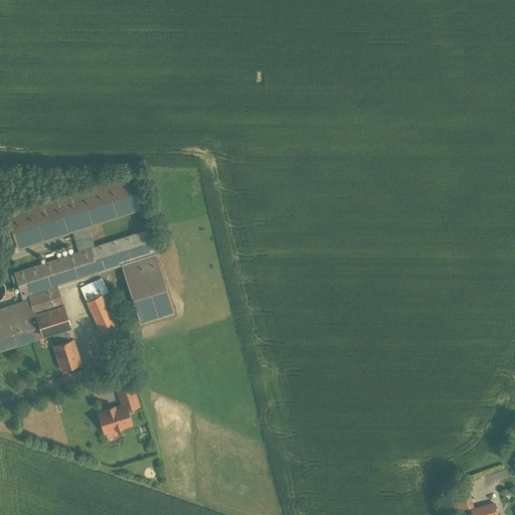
[(132,172),(5,212),(15,244),(17,248),(72,231),(90,225),(143,209),(132,172)]
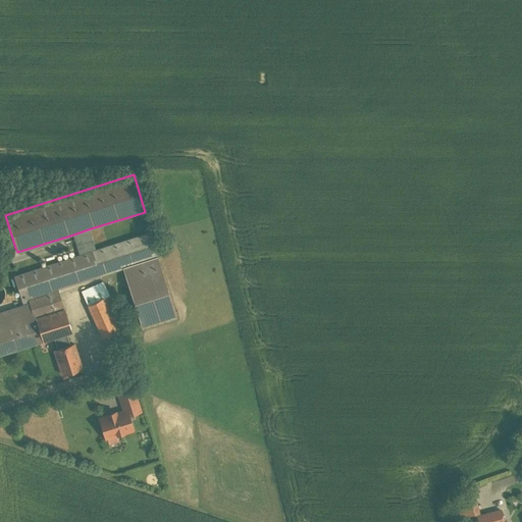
[(20,301),(0,307),(0,357),(72,334),(58,290),(120,269),(153,258),(145,233),(97,249),(91,228),(73,235),(79,252),(12,273),(20,301)]
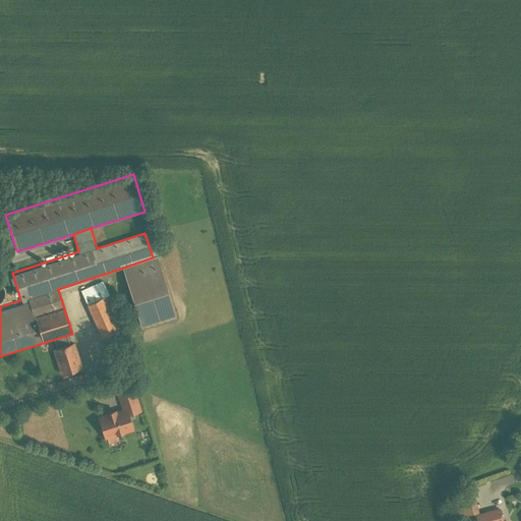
[(171,312),(153,257),(120,269),(138,324),(171,312)]
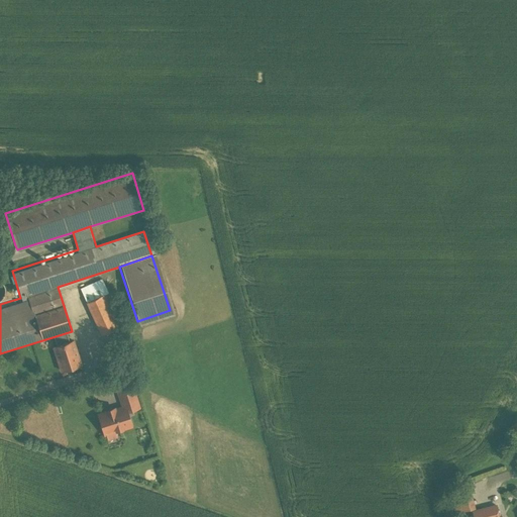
[(102,286),(81,296),(98,330),(119,320),(102,286)]
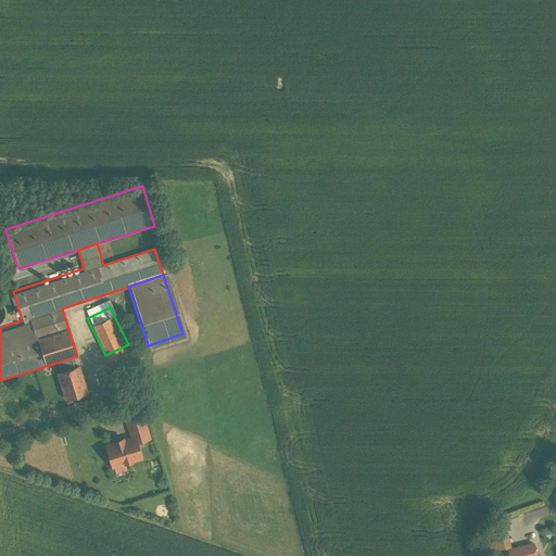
[(58,373),(66,399),(87,392),(78,366),(58,373)]
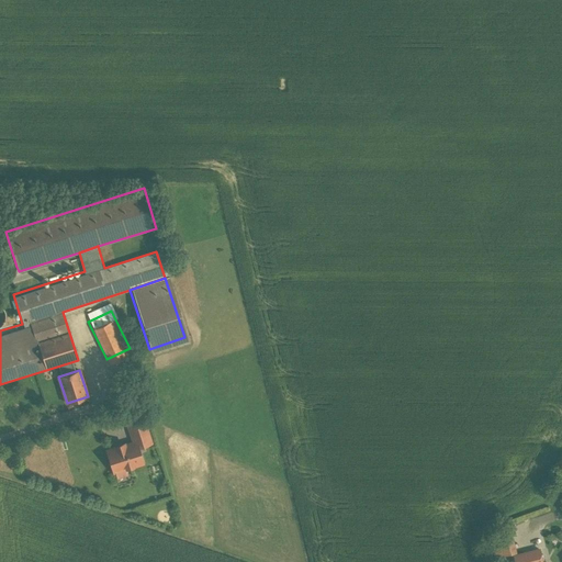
[(136,442),(137,447),(150,444),(144,422),(128,426),(134,442),(136,442)]
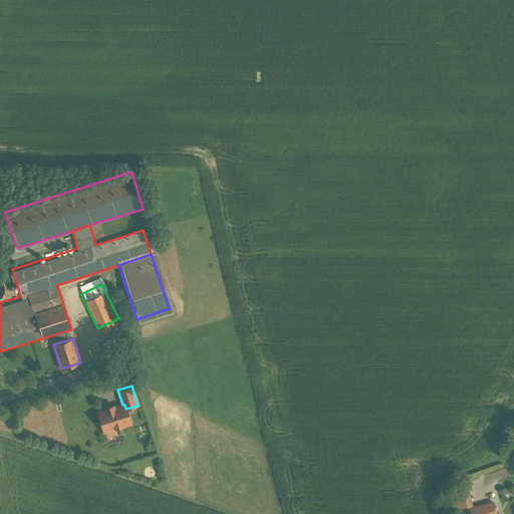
[(131,424),(125,409),(124,405),(122,405),(113,408),(113,406),(105,409),(106,411),(98,413),(104,432),(131,424)]
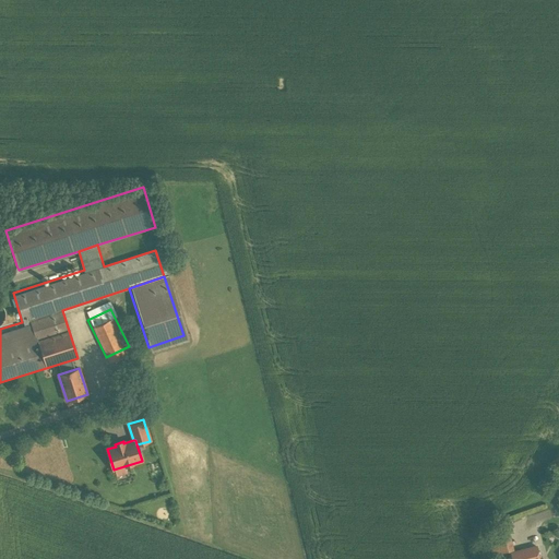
[(513,551),(508,533),(488,538),(494,557),(513,551)]
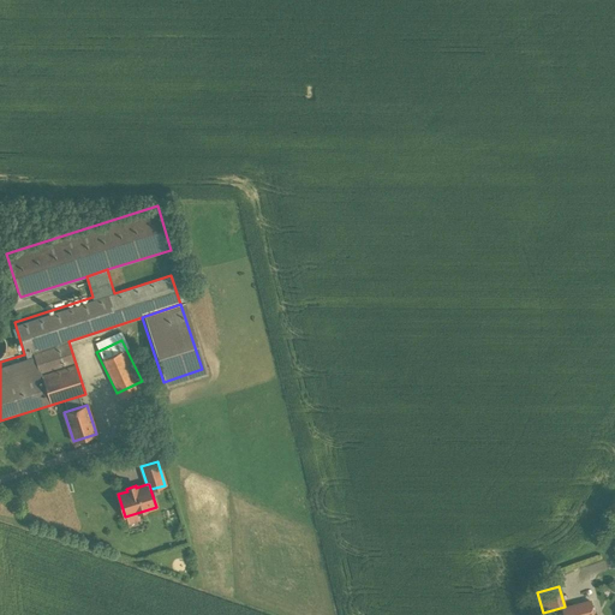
[(593,614),(591,602),(563,608),(565,614),(593,614)]
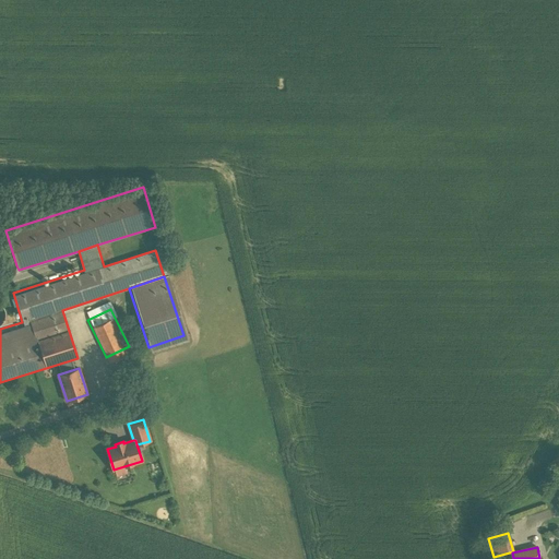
All buildings are outlined.
